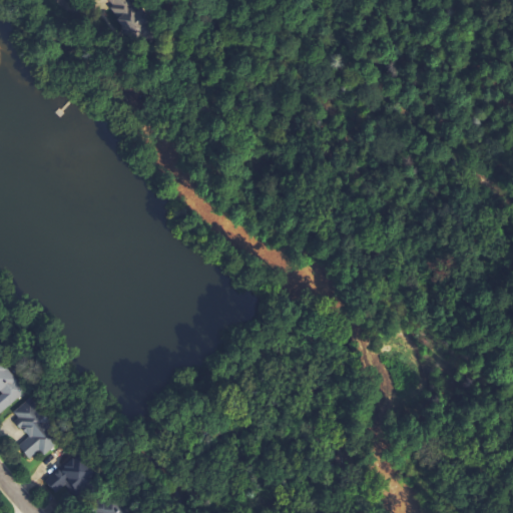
[(105,0),(110,5),(107,8),(115,18),(112,20),(117,27),(116,28),(128,44),(146,30),(122,0),(105,0)]
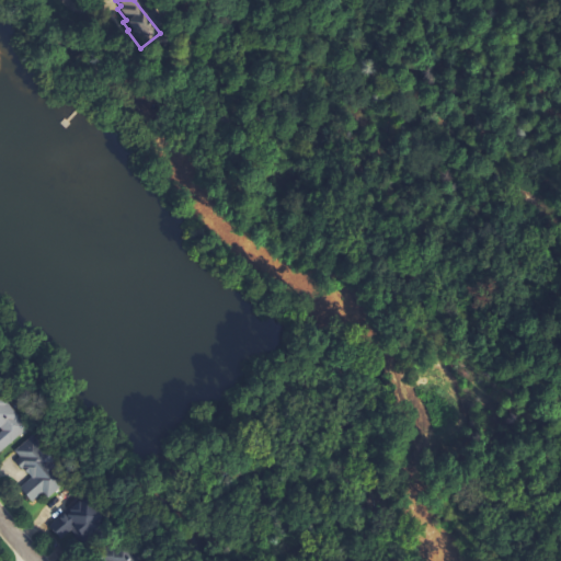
[(0,453),(29,430),(0,396),(0,395),(0,453)]
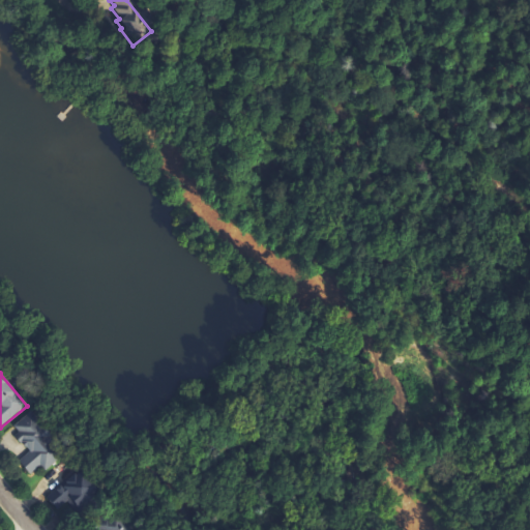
[(47,471),(66,452),(46,432),(47,431),(30,412),(13,428),(22,435),(18,439),(31,453),(21,463),(31,474),(40,465),(47,471)]
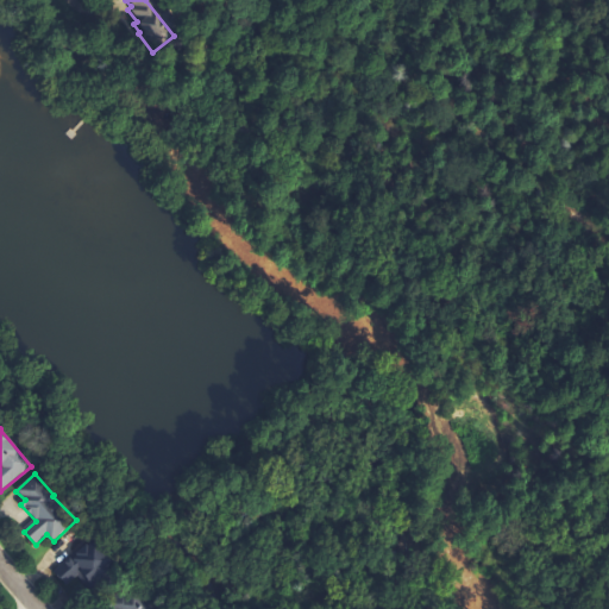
[(108,582),(110,544),(87,542),(86,560),(57,559),(56,579),(108,582)]
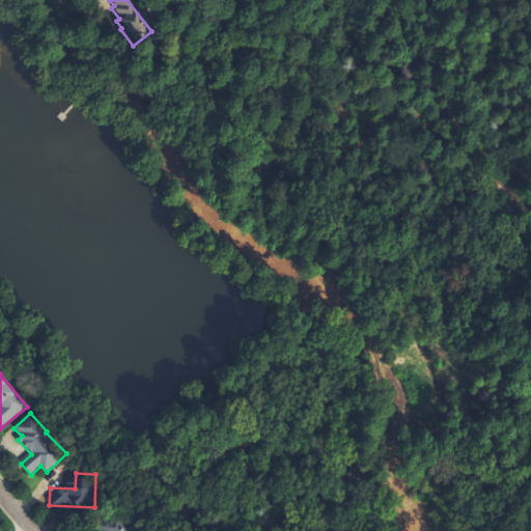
[(129,530),(121,520),(105,530),(129,530)]
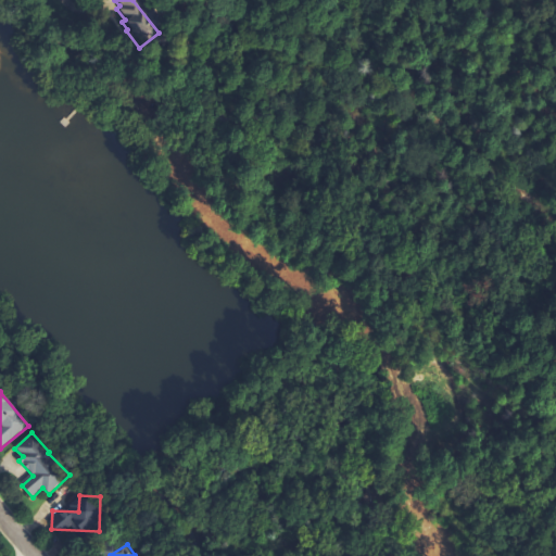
All buildings are outlined.
